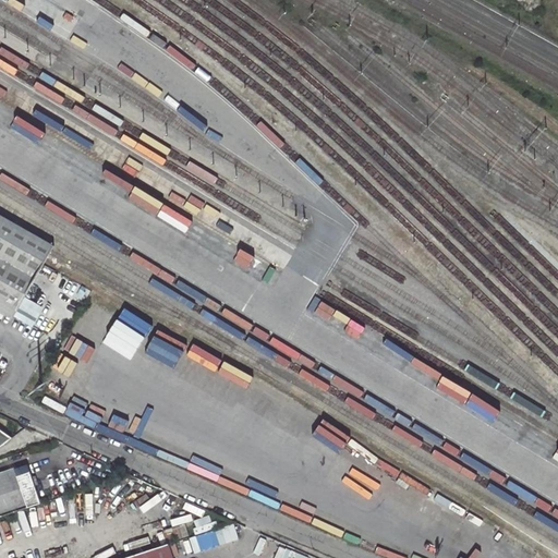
[(55,246),(0,214),(0,301),(17,312),(55,246)]
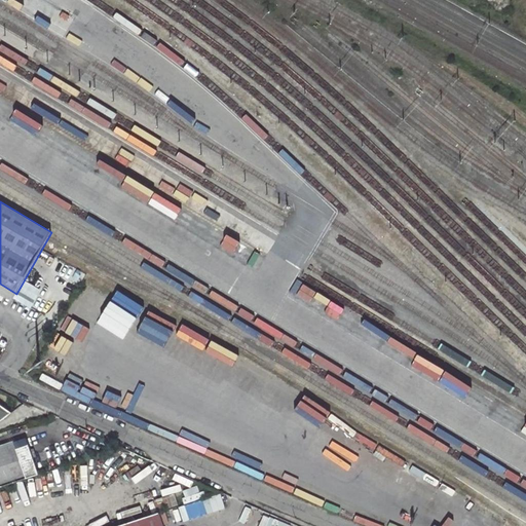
[(16,294),(0,284),(0,295),(12,302),(16,294)]
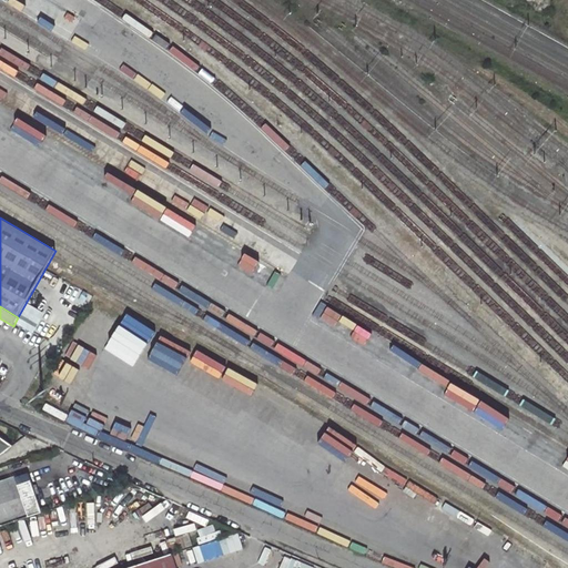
[(0,455),(4,454),(14,446),(0,435),(0,455)]
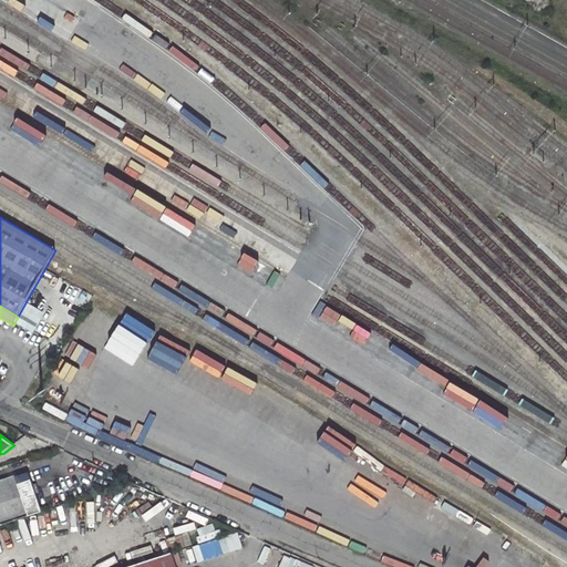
[(0,480),(0,525),(42,512),(28,471),(0,480)]
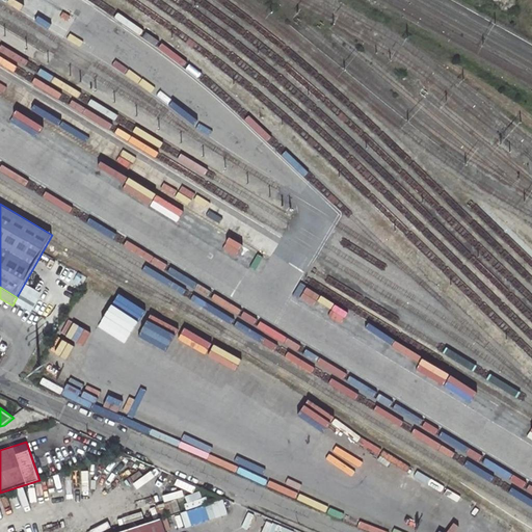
[(164,531),(161,519),(117,531),(164,531)]
